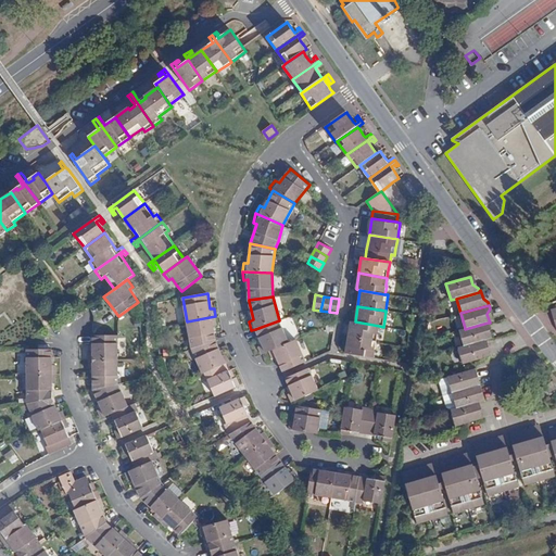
[(215,316),(187,321),(191,349),(216,341),(214,333),(213,326),(217,325),(215,316)]
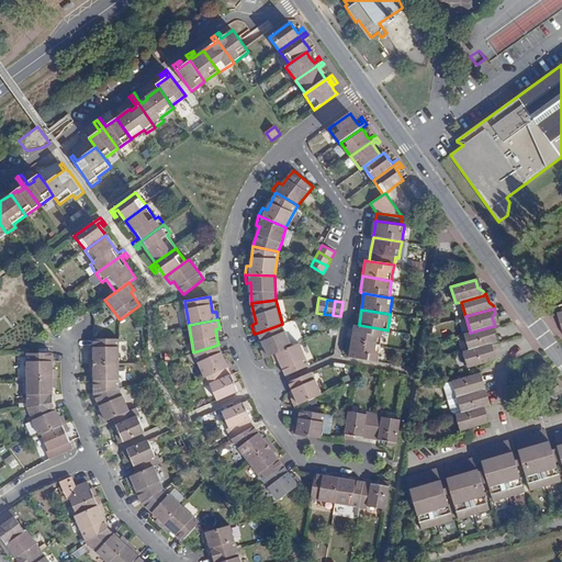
[(292,346),(282,324),(258,333),(265,348),(261,350),(265,358),(265,359),(272,356),(292,346)]
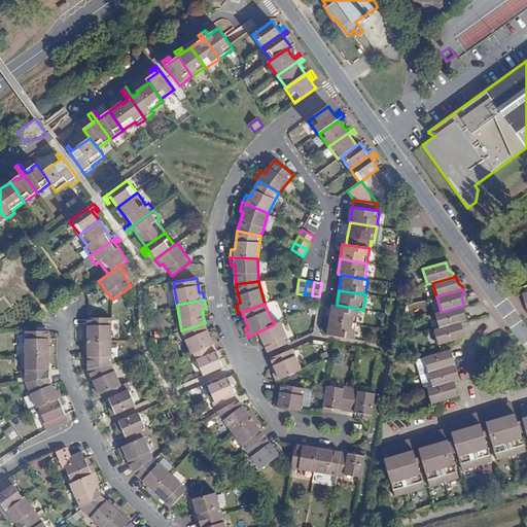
[(359,309),(337,305),(332,305),(329,320),(357,324),(358,317),(359,309)]
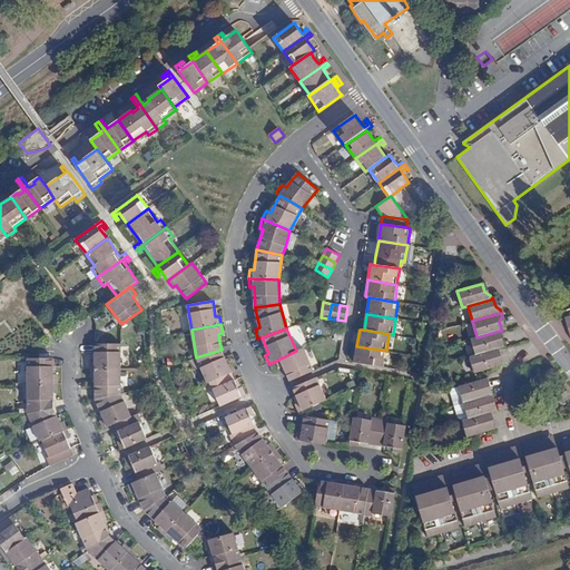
[(471,338),(471,340),(475,354),(475,355),(499,349),(501,349),(499,340),(501,334),(500,331),(477,337),(471,338)]
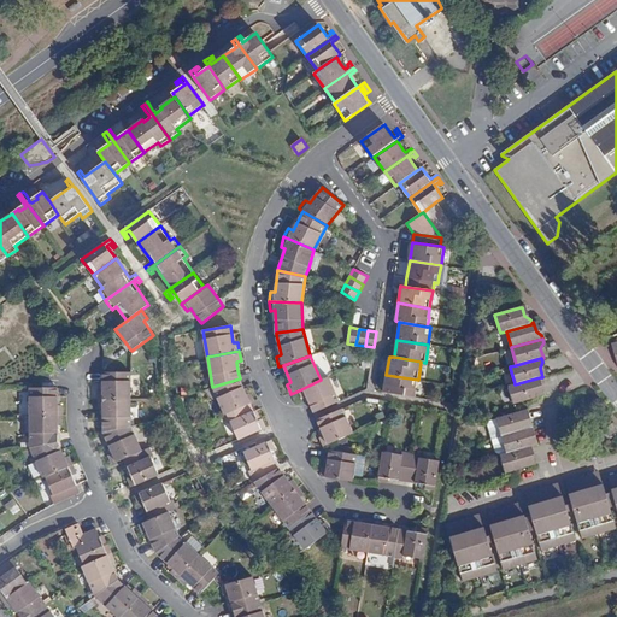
[(130,372),(103,372),(103,389),(99,389),(99,393),(99,399),(131,399),(131,372),(130,372)]
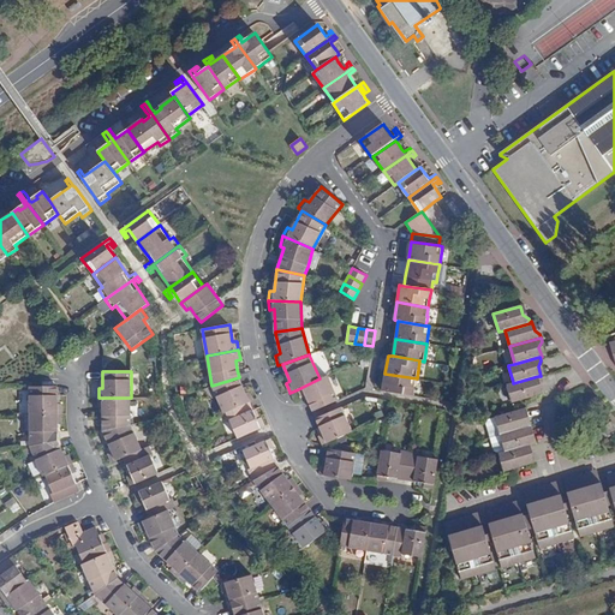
[(384,374),(382,390),(413,396),(415,387),(417,378),(384,374)]
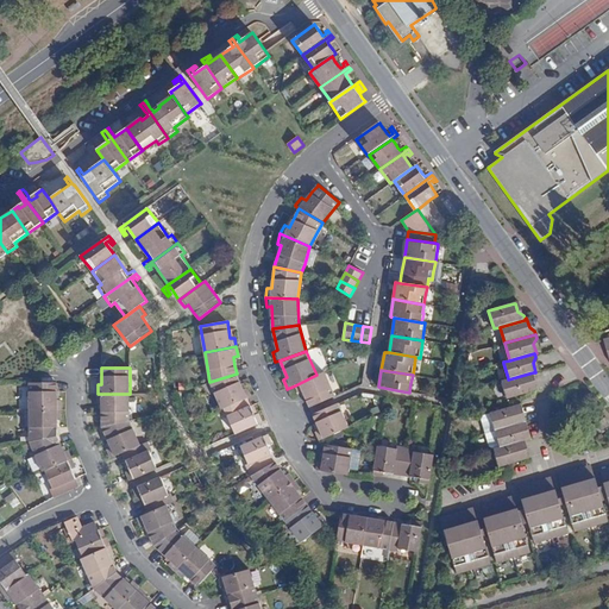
[(325,371),(316,375),(295,385),(299,394),(303,391),(307,401),(309,407),(336,396),(325,371)]
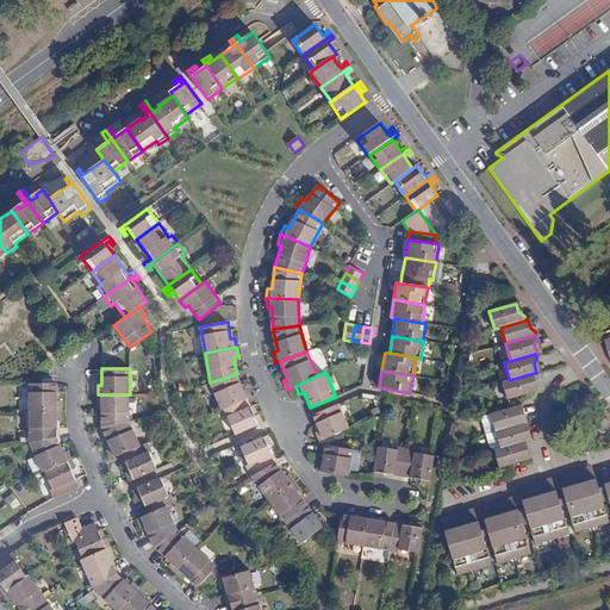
[(503,381),(508,399),(509,399),(520,396),(535,392),(533,383),(535,377),(534,373),(509,380),(503,381)]
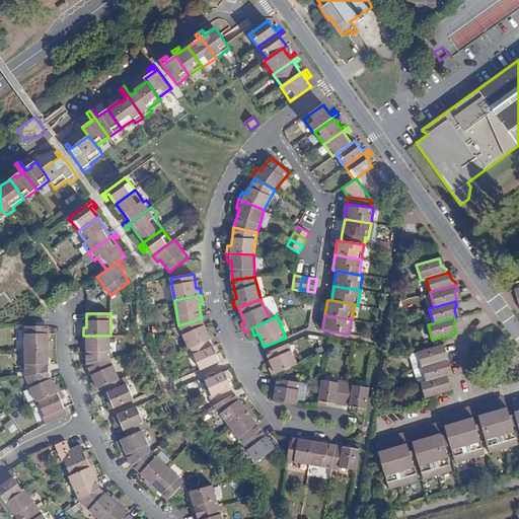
[(202,318),(178,325),(189,349),(211,340),(214,338),(211,330),(208,331),(205,325),(202,318)]
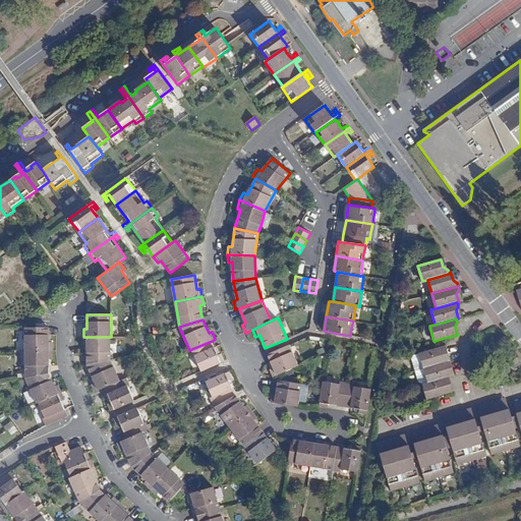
[(25,328),(25,350),(53,350),(53,342),(49,342),(49,328),(25,328)]
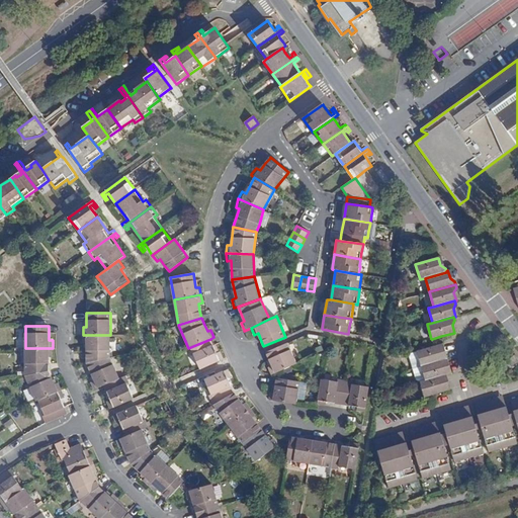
[(110,335),(83,335),(83,343),(87,343),(87,348),(87,363),(110,358),(110,335)]
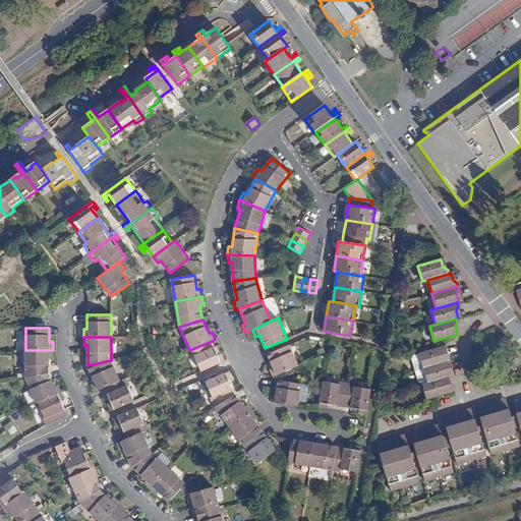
[(212,341),(189,350),(190,352),(192,357),(194,356),(201,370),(201,371),(225,361),(221,354),(218,355),(215,347),(212,341)]
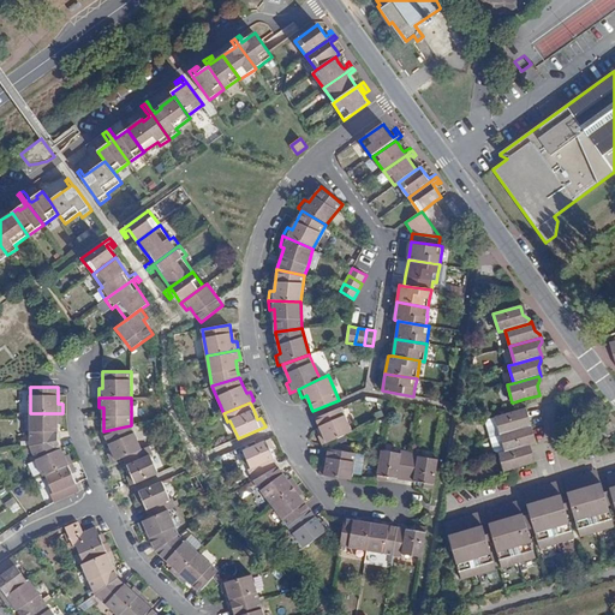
[(352,431),(341,407),(316,418),(320,427),(323,434),(318,436),(323,445),(352,431)]
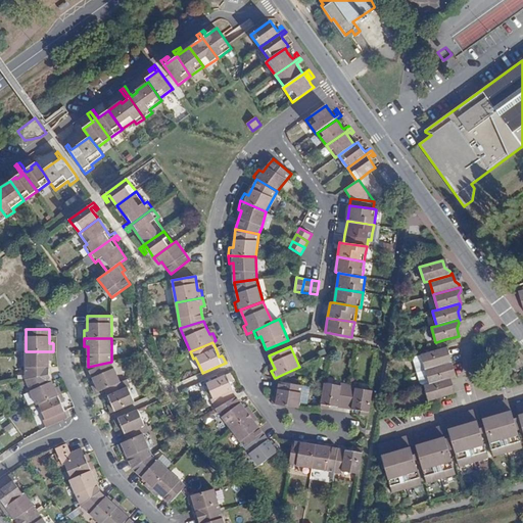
[(421,354),(425,370),(453,362),(452,359),(446,355),(444,348),(421,354)]
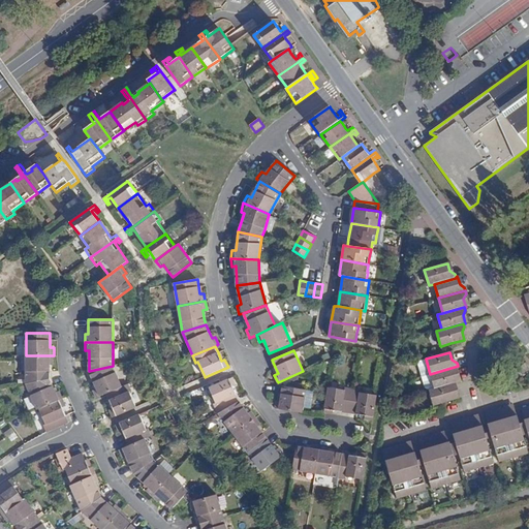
[(26,355),(26,383),(50,378),(50,364),(54,364),(54,355),(26,355)]
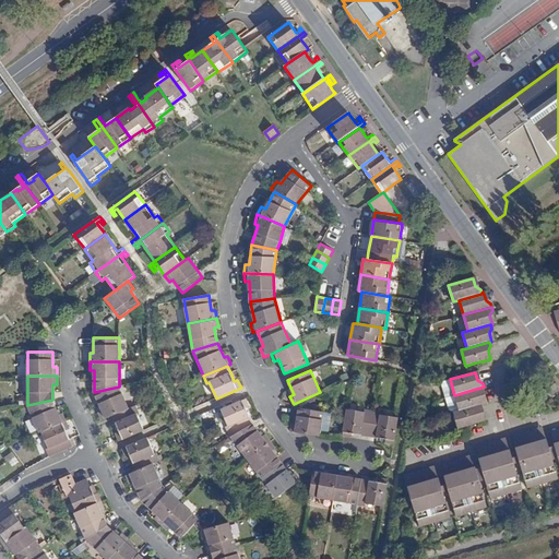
[(441,384),(445,397),(454,395),(450,379),(443,381),(441,384)]
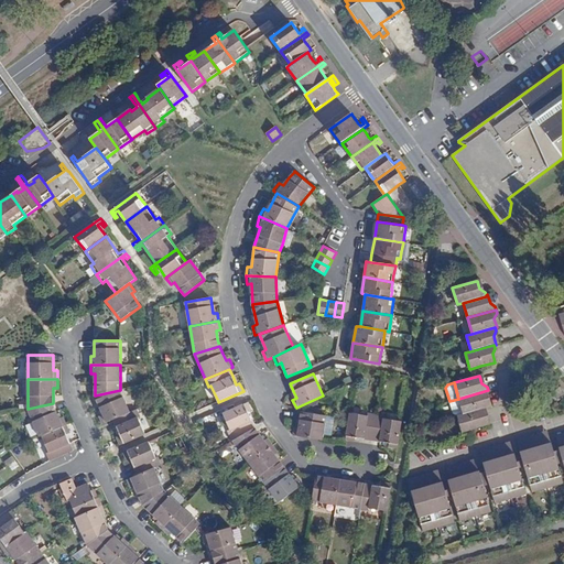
[(559,401),(563,397),(563,390),(561,386),(552,392),(559,401)]
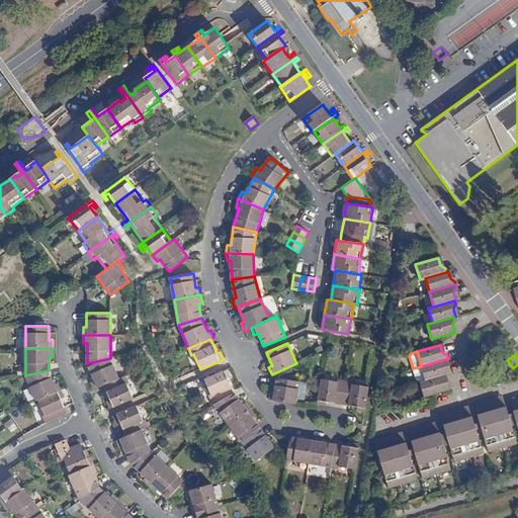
[(119,378),(110,358),(87,363),(95,380),(91,382),(93,385),(94,390),(104,385),(119,378)]
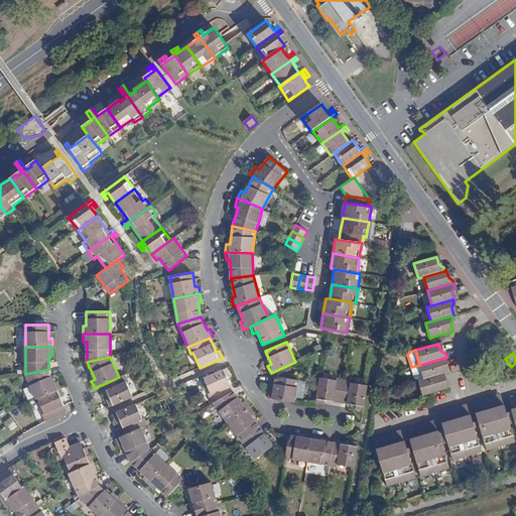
[(424,379),(441,374),(445,373),(446,373),(444,365),(447,361),(446,357),(419,365),(424,379)]
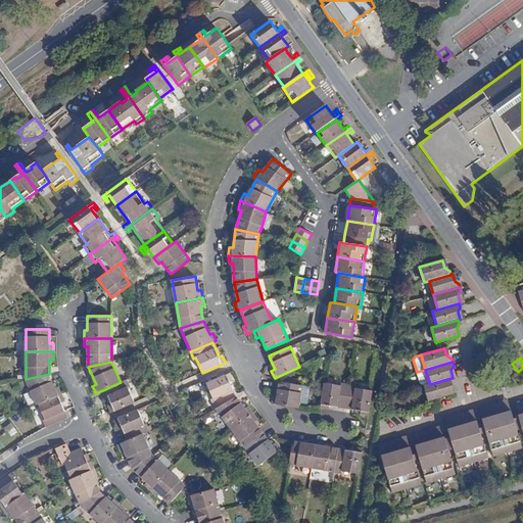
[(423,386),(424,386),(430,384),(425,370),(417,372),(420,384),(423,386)]
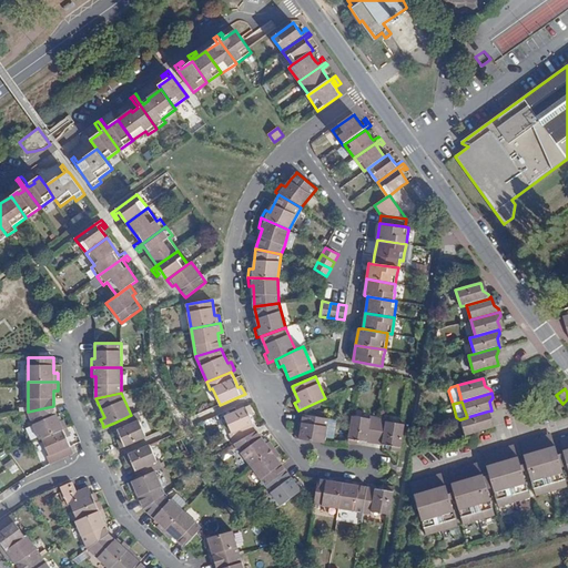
[(230,434),(234,444),(256,430),(254,424),(250,415),(253,414),(250,405),(241,409),(225,416),(232,433),(230,434)]
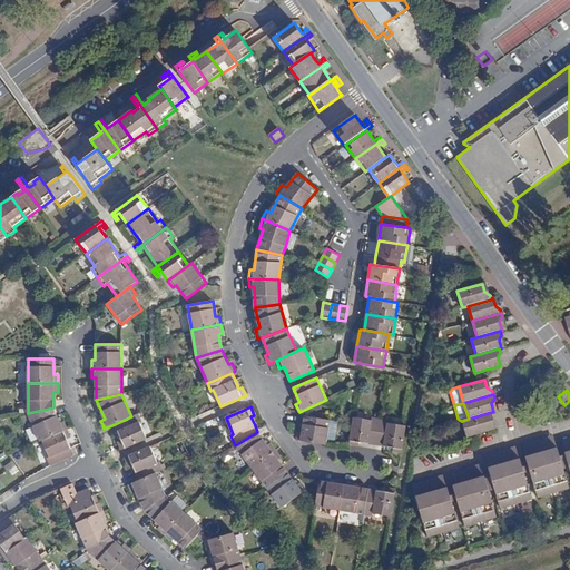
[(53,408),(28,413),(40,441),(42,441),(68,430),(65,421),(60,423),(53,408)]
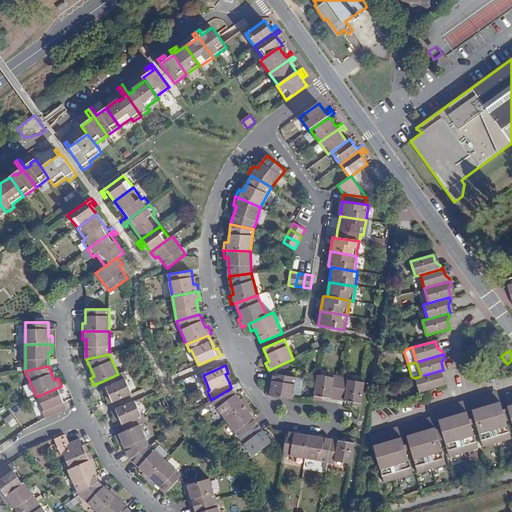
[(124,371),(118,374),(103,381),(109,395),(106,397),(107,399),(109,404),(132,394),(125,379),(127,378),(124,371)]
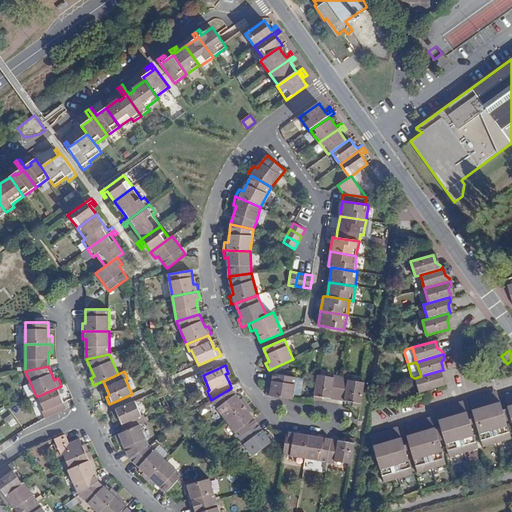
[(428,390),(446,385),(445,382),(440,379),(438,371),(421,376),(415,378),(419,392),(428,390)]
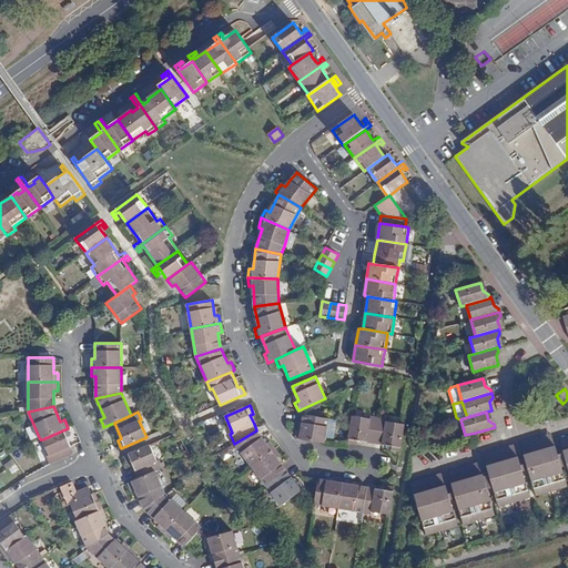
[(295,438),(325,443),(328,419),(303,415),(302,423),(301,430),(296,429),(295,438)]
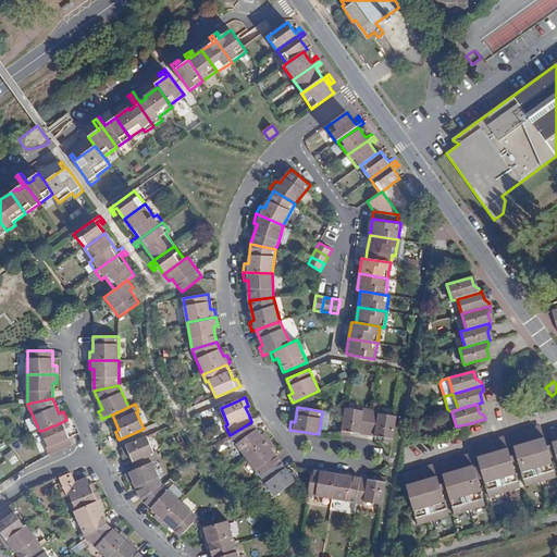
[(366,434),(368,435),(368,434),(372,409),(363,408),(363,410),(346,408),(342,434),(350,436),(350,432),(360,434),(366,434)]
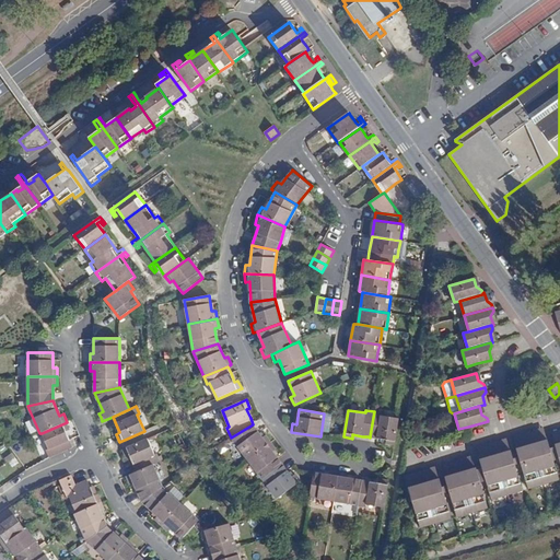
[(386,444),(395,445),(399,418),(382,416),(382,413),(377,412),(374,411),(370,436),(370,438),(377,439),(386,440),(386,444)]
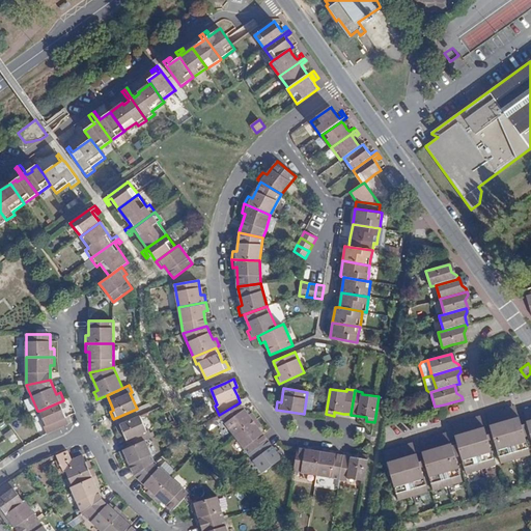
[(44,426),(48,434),(70,424),(62,409),(66,408),(63,400),(39,411),(46,425),(44,426)]
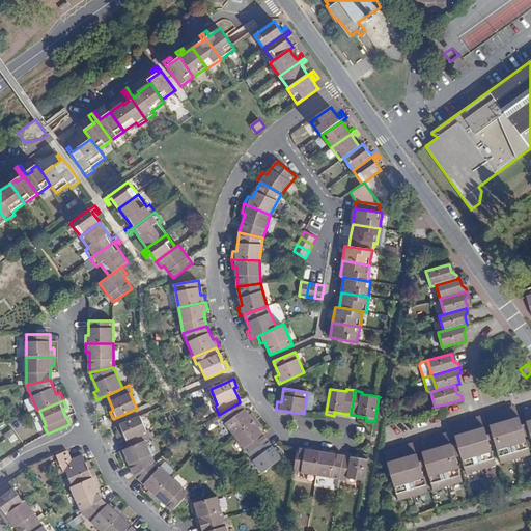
[(221,418),(234,436),(257,419),(252,413),(249,415),(245,409),(240,402),(219,415),(221,418)]
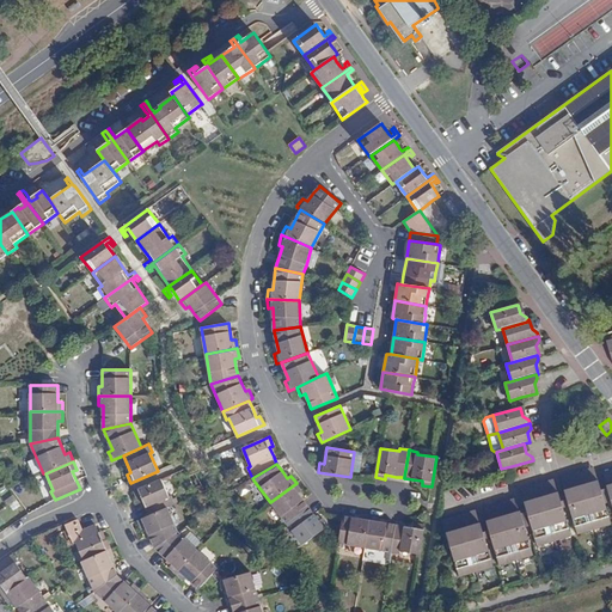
[(597,475),(594,467),(577,472),(582,485),(598,481),(597,475)]
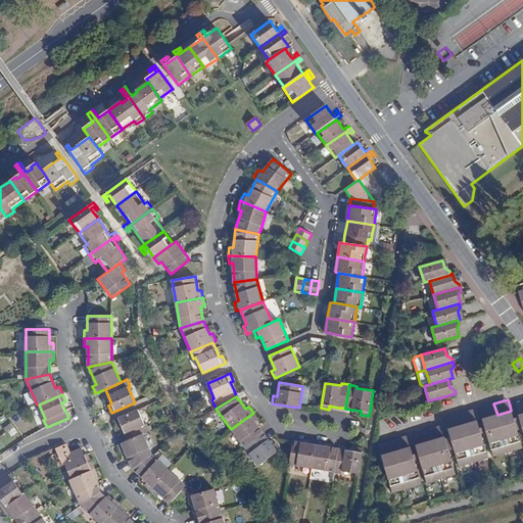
[(497,415),(493,403),(479,408),(483,419),(497,415)]
